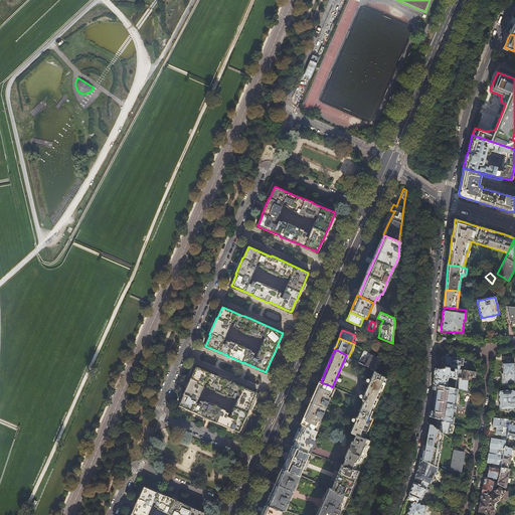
[(358,362),(374,370),(375,371),(381,362),(378,360),(380,360),(380,359),(380,358),(380,357),(377,355),(376,357),(364,350),(358,362)]
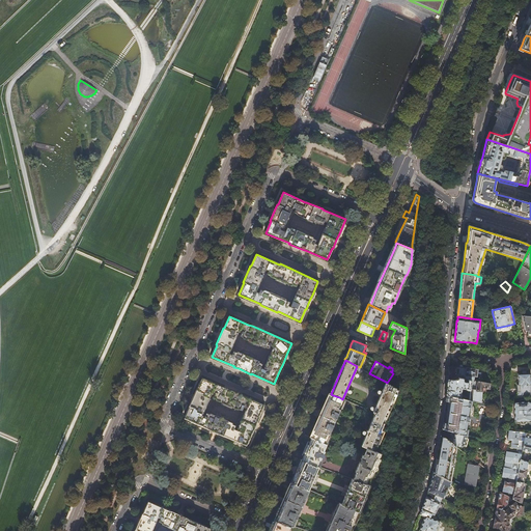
[(466,369),(455,368),(455,376),(458,378),(464,379),(468,380),(471,380),(474,381),(474,376),(476,376),(476,374),(477,369),(475,369),(473,368),(467,367),(466,368),(466,369)]
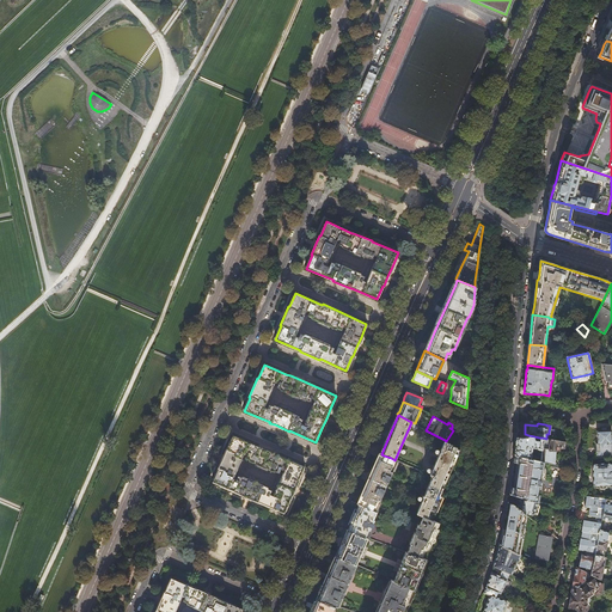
[(611,446),(611,429),(604,430),(598,430),(598,444),(595,444),(595,446),(597,452),(598,458),(606,458),(611,457),(611,446)]
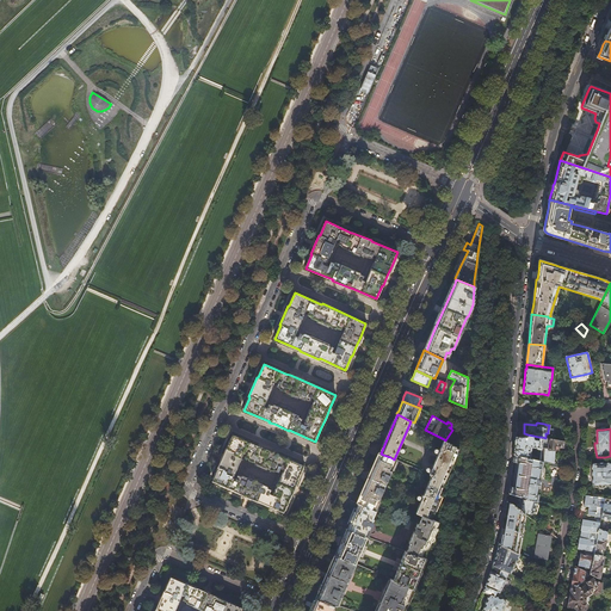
[(238,493),(239,493),(245,497),(258,501),(284,512),(290,499),(295,488),(298,480),(298,479),(304,466),(278,455),(278,454),(265,449),(259,445),(259,446),(233,434),(227,449),(226,449),(222,458),(217,468),(218,468),(213,481),(238,493)]
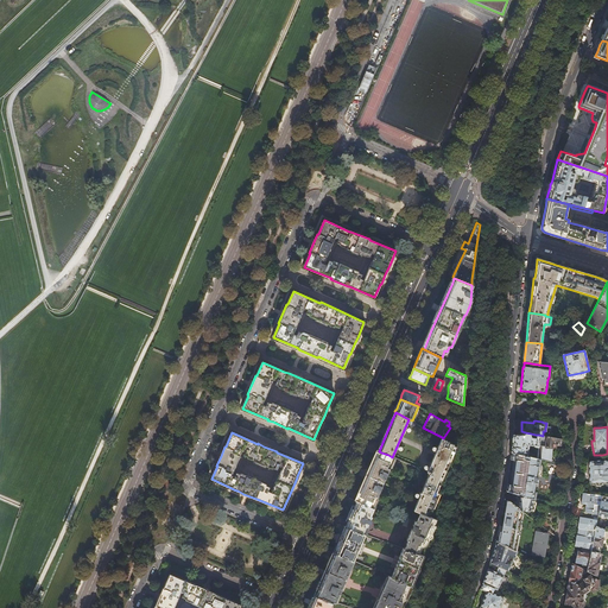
[(530,435),(531,434),(525,432),(525,434),(523,435),(513,434),(513,442),(511,453),(527,456),(529,445),(532,445),(533,447),(538,447),(539,435),(536,435),(536,437),(534,437),(534,436),(530,435)]
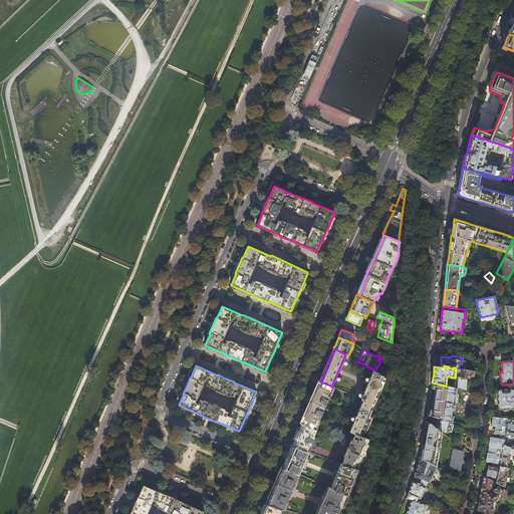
[(475,371),(459,368),(456,367),(455,377),(454,388),(457,389),(472,392),(473,388),(473,386),(467,384),(468,377),(470,377),(470,375),(474,375),(475,371)]
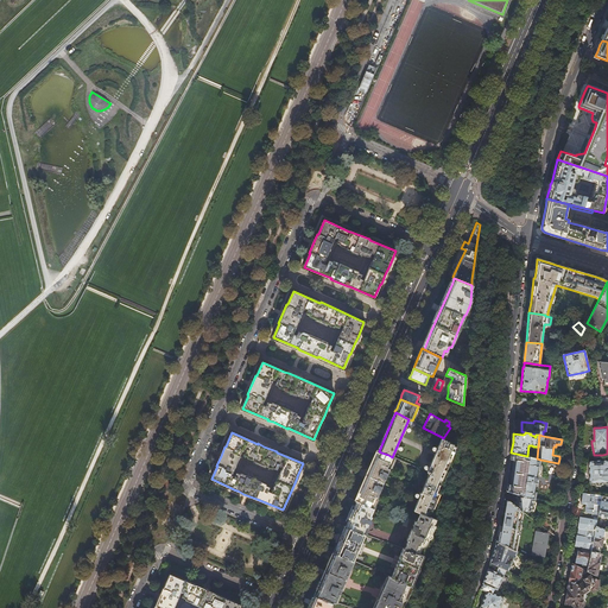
[(455,445),(443,438),(442,437),(428,472),(430,473),(415,510),(420,512),(429,515),(438,493),(436,492),(455,445)]
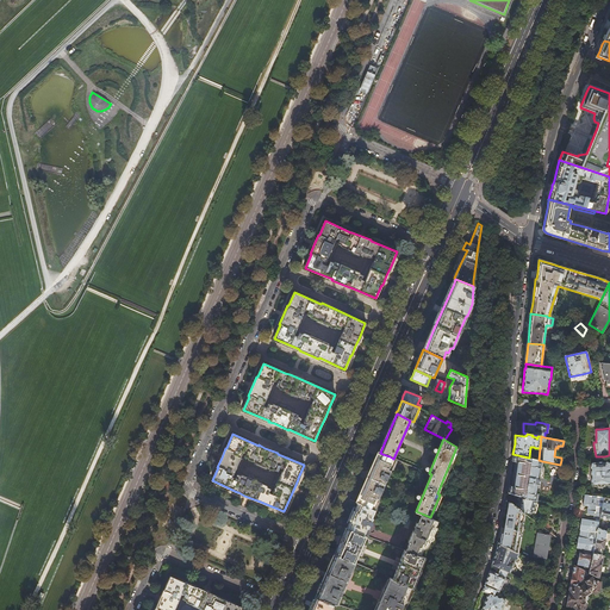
[(390,456),(383,454),(380,453),(379,452),(374,462),(369,472),(365,484),(360,496),(356,502),(358,503),(374,509),(396,459),(390,456)]
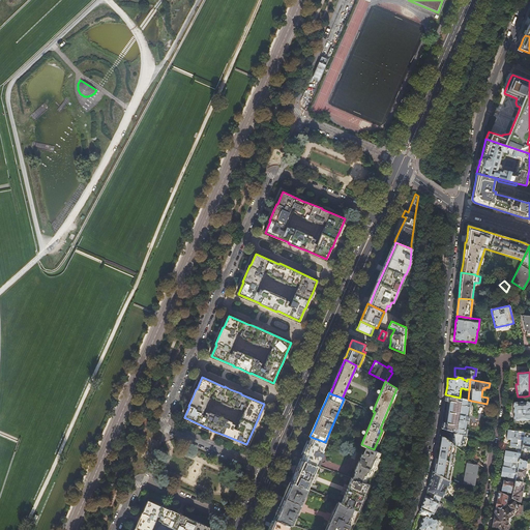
[(468,400),(460,398),(445,394),(445,400),(448,401),(446,410),(445,421),(442,421),(441,428),(451,431),(466,435),(467,429),(465,428),(467,420),(468,419),(468,418),(469,416),(468,414),(470,415),(471,414),(472,407),(472,406),(471,406),(471,401),(468,400)]
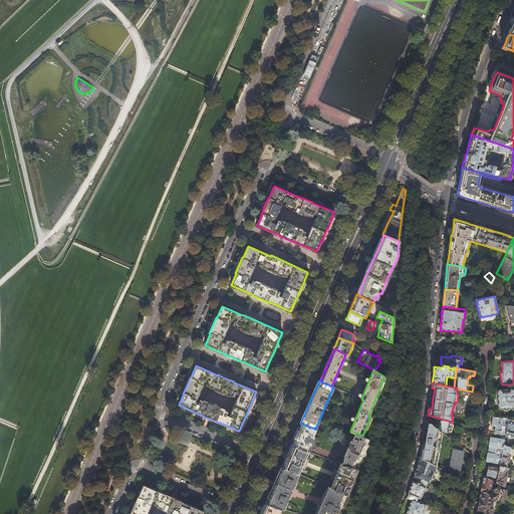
[(509,389),(509,384),(502,384),(502,389),(498,389),(498,396),(498,409),(503,409),(504,410),(505,410),(508,410),(509,410),(509,409),(513,408),(513,396),(513,393),(513,389),(509,389)]
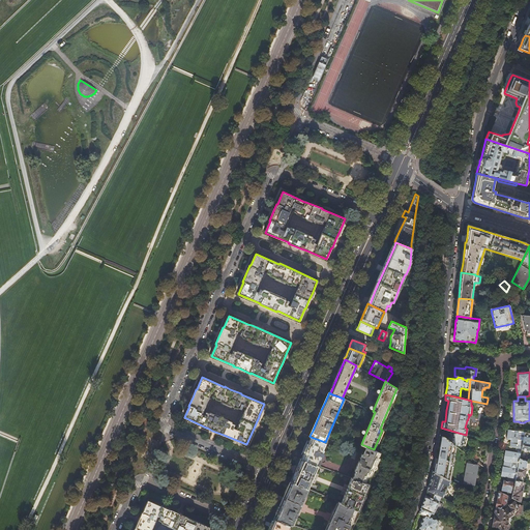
[(522,448),(525,432),(509,430),(508,433),(507,439),(511,439),(510,444),(510,446),(517,447),(516,449),(519,450),(519,451),(521,451),(522,448)]
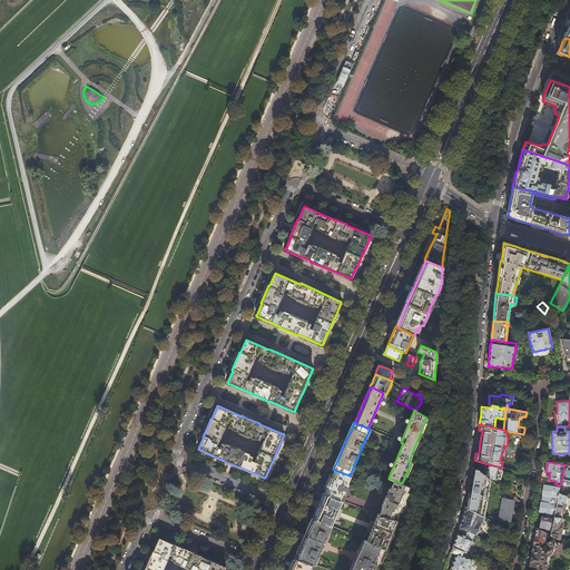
[(498,478),(501,468),(485,463),(484,468),(483,474),(490,480),(493,482),(495,480),(498,478)]
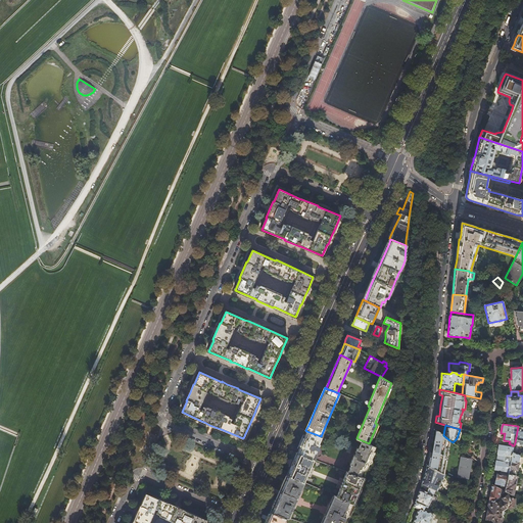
[(449,440),(443,435),(436,430),(435,430),(434,439),(430,460),(430,462),(429,462),(428,466),(443,474),(445,467),(449,440)]
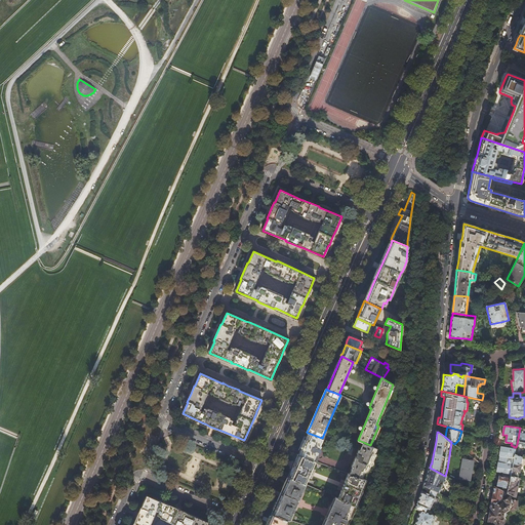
[(322,438),(308,433),(305,439),(304,439),(304,441),(300,447),(301,447),(298,454),(314,460),(316,461),(318,461),(322,452),(320,451),(321,449),(320,448),(321,445),(320,445),(323,439),(322,438)]
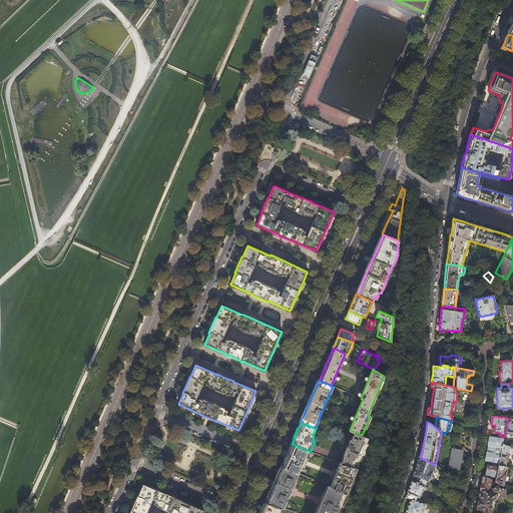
[(369,438),(362,435),(355,432),(352,440),(351,439),(344,455),(345,456),(342,463),(354,468),(357,461),(358,462),(359,462),(359,461),(360,461),(361,458),(363,457),(364,455),(365,455),(365,452),(365,450),(368,443),(367,443),(369,438)]
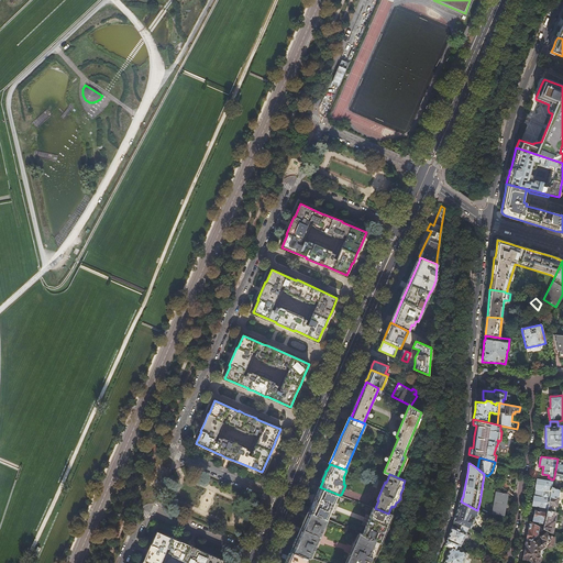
[(487,476),(484,474),(479,503),(477,510),(478,510),(508,526),(510,508),(512,496),(505,489),(498,485),(487,476)]
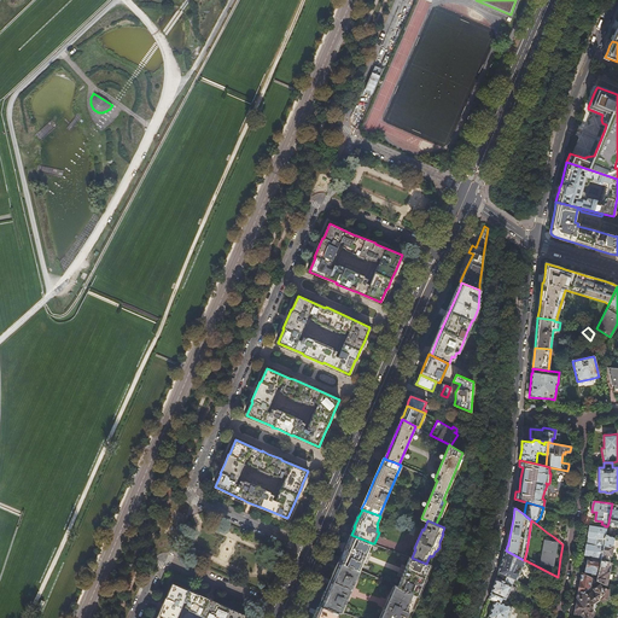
[(587,532),(588,532),(587,536),(586,543),(584,555),(589,557),(601,559),(606,534),(607,529),(589,526),(588,529),(587,529),(587,531),(587,532)]
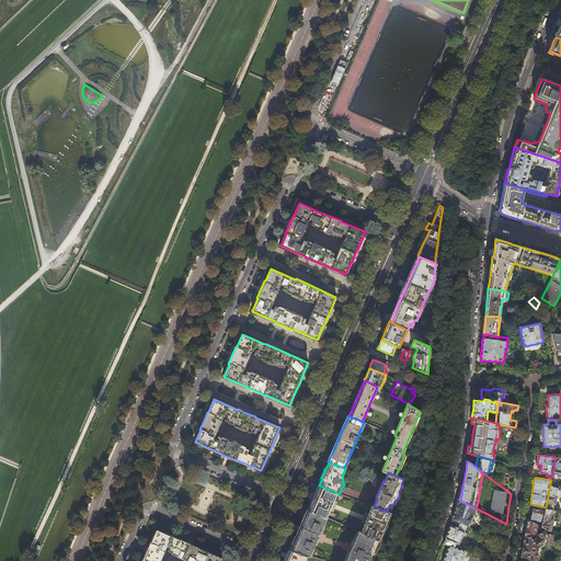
[(557,495),(558,488),(550,484),(546,507),(546,508),(553,510),(557,495)]
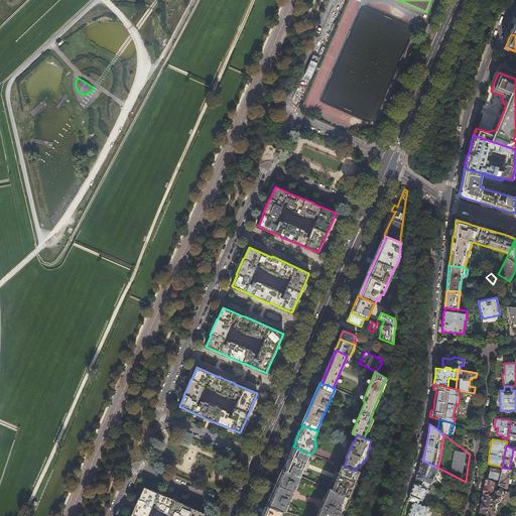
[(300,476),(310,454),(308,453),(293,446),(292,446),(288,456),(283,469),(300,476)]
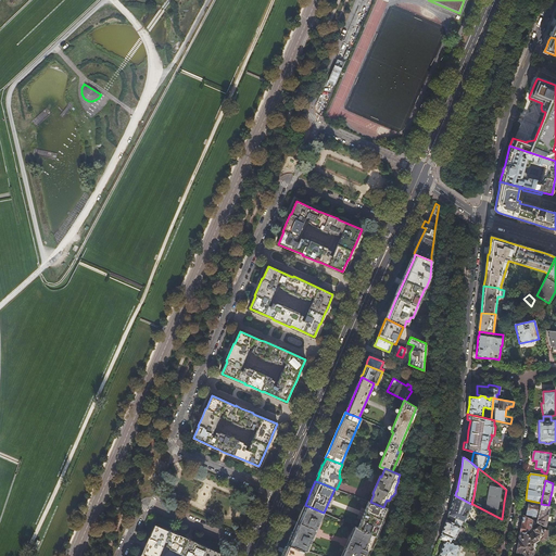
[(472,504),(471,504),(455,495),(454,494),(452,503),(449,515),(451,516),(462,520),(464,522),(472,504)]
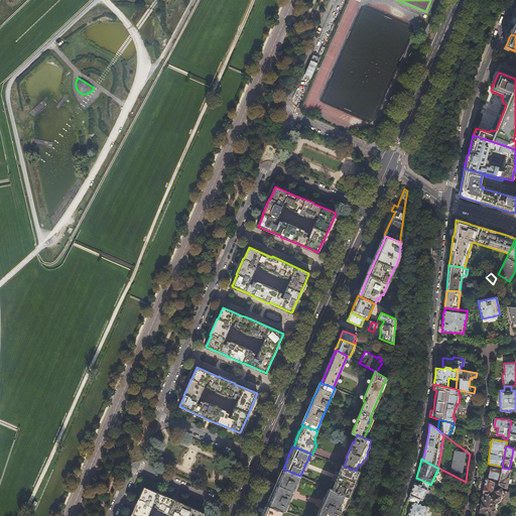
[(502,467),(492,465),(492,469),(490,469),(490,472),(489,478),(499,480),(502,468),(502,467)]
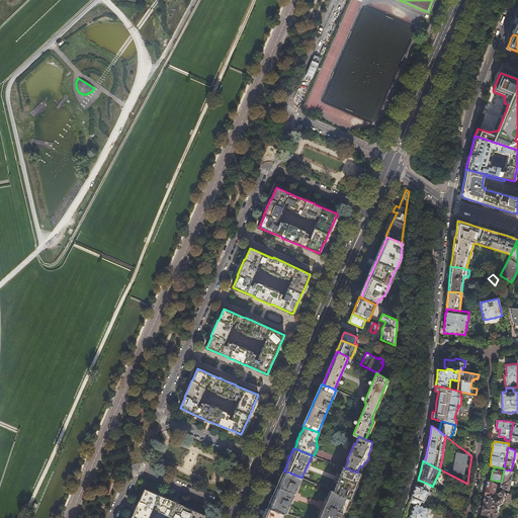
[(361,473),(357,472),(345,467),(344,467),(333,492),(335,492),(347,497),(348,498),(351,499),(361,473)]
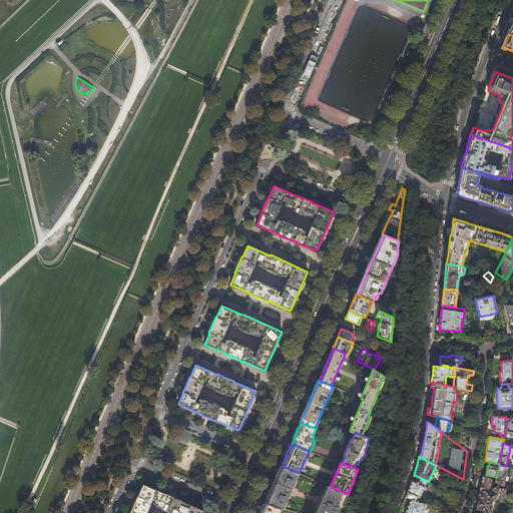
[(506,466),(499,465),(496,477),(495,482),(503,486),(505,475),(507,475),(508,467),(506,466)]
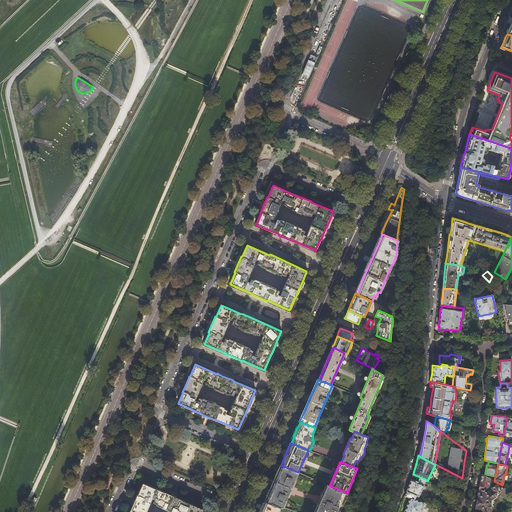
[(283,507),(298,472),(281,465),(268,493),(265,501),(281,506),(283,507)]
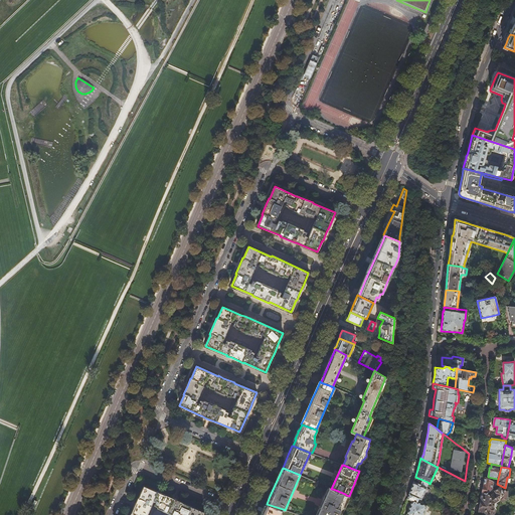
[(483,481),(481,493),(485,493),(491,489),(493,482),(484,477),(483,481)]
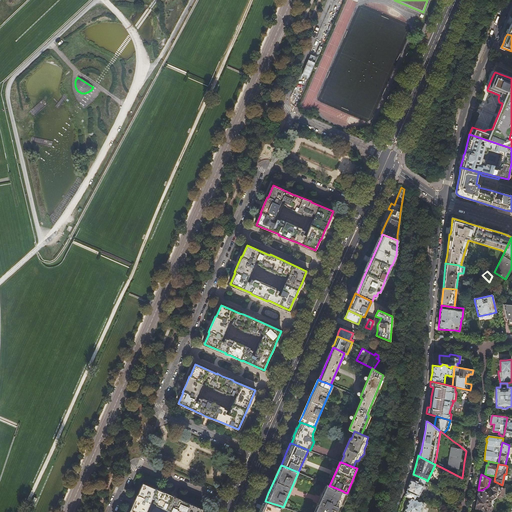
[(423,484),(425,479),(415,475),(413,477),(416,478),(415,481),(411,479),(409,484),(406,492),(418,497),(424,485),(423,484)]
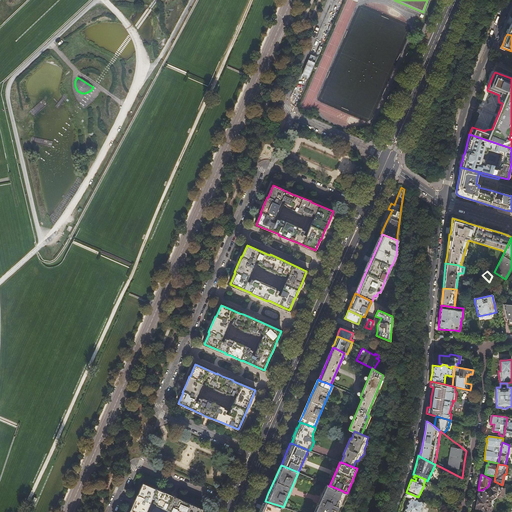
[(201,511),(203,509),(181,500),(181,499),(165,492),(165,493),(143,483),(138,495),(134,502),(131,511),(130,511),(201,511)]
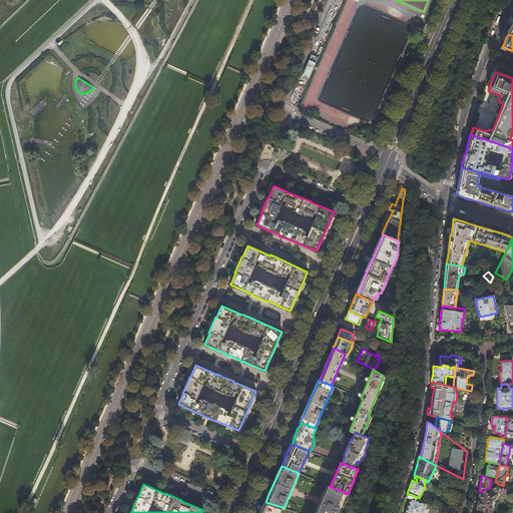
[(344,492),(332,487),(330,487),(328,485),(315,512),(336,512),(345,493),(344,492)]
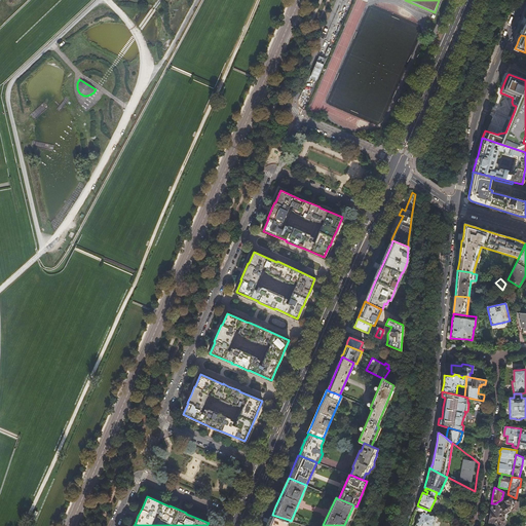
[(517,510),(518,500),(512,499),(512,500),(511,499),(509,498),(505,500),(503,498),(501,499),(495,503),(491,503),(490,513),(489,517),(490,518),(489,521),(495,522),(495,523),(496,524),(496,525),(494,525),(502,525),(504,525),(505,520),(508,520),(506,518),(508,514),(512,510),(515,511),(517,510)]
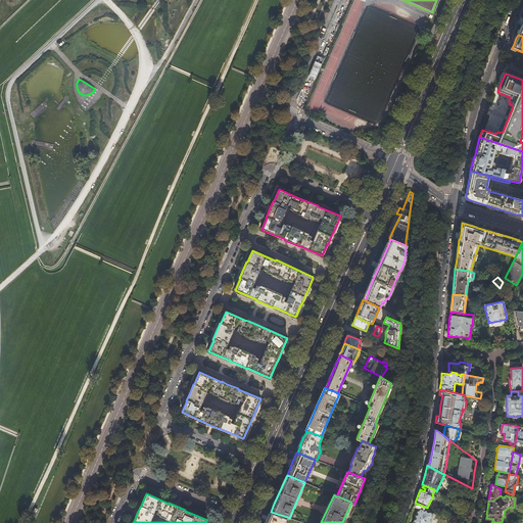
[(428,522),(433,514),(432,513),(433,510),(427,508),(415,503),(413,507),(419,509),(413,522),(428,522)]
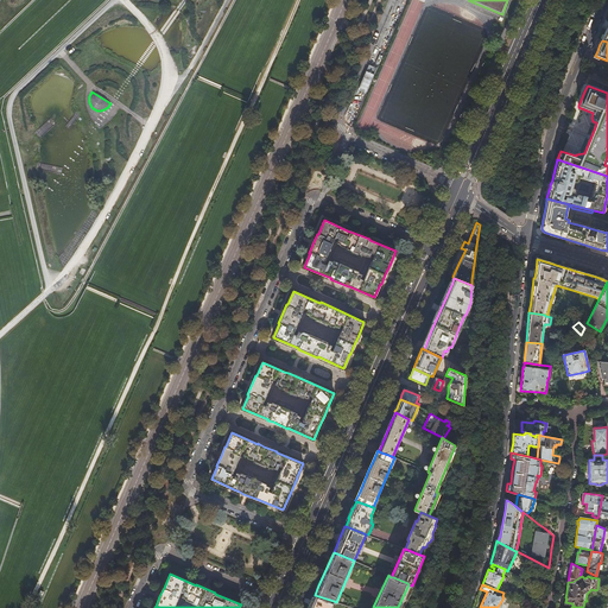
[(330,607),(334,601),(315,595),(308,607),(330,607)]
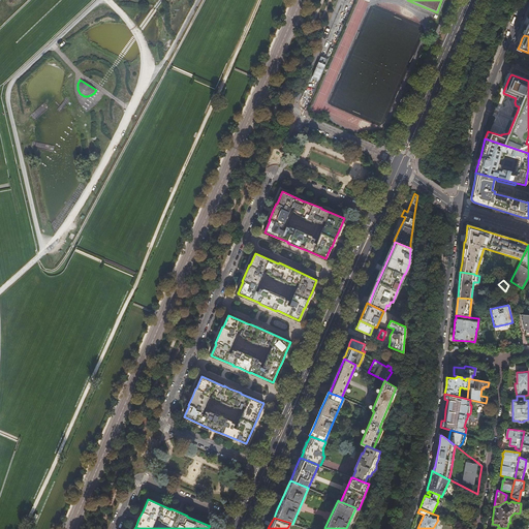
All buildings are outlined.
